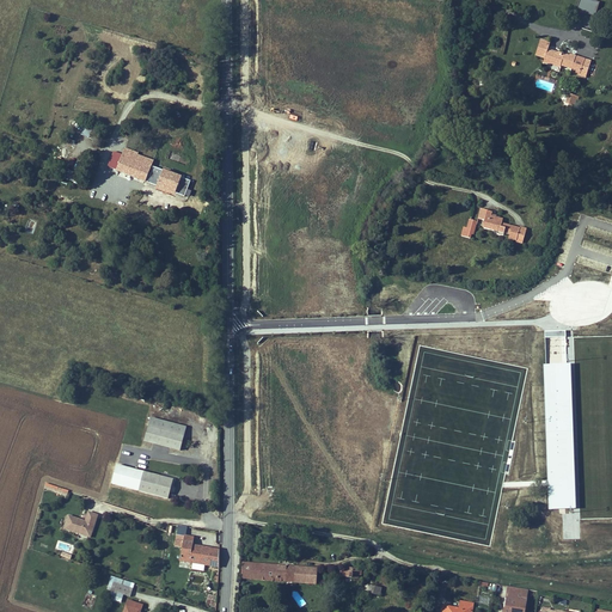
[(594,16),(600,2),(593,0),(580,0),(576,10),(594,16)]
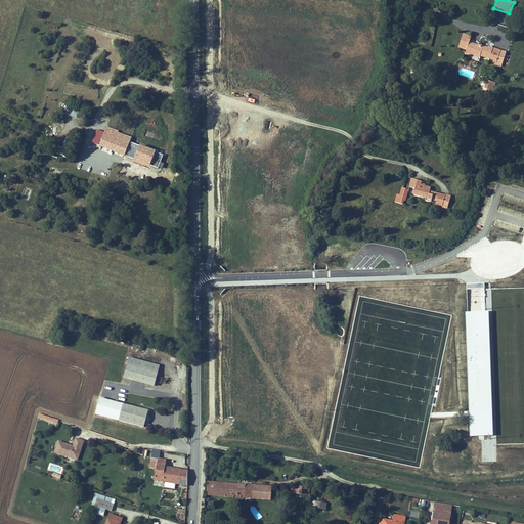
[(486,61),(494,64),(498,53),(485,49),(485,50),(476,47),(475,48),(467,46),(469,40),(461,37),(456,50),(465,53),(464,56),(468,57),(469,54),(478,57),(487,60),(486,61)]
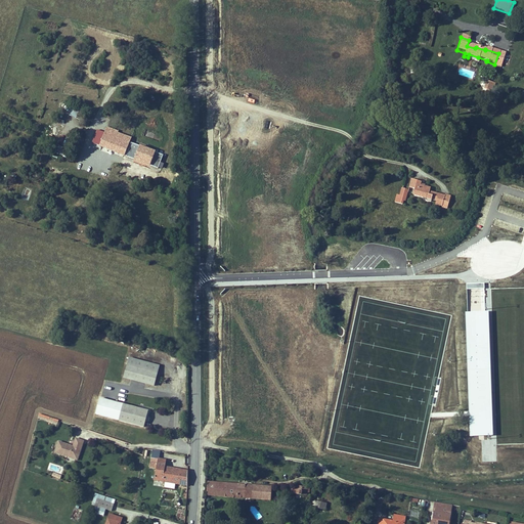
[(498,53),(494,64),(499,67),(504,54),(498,53)]
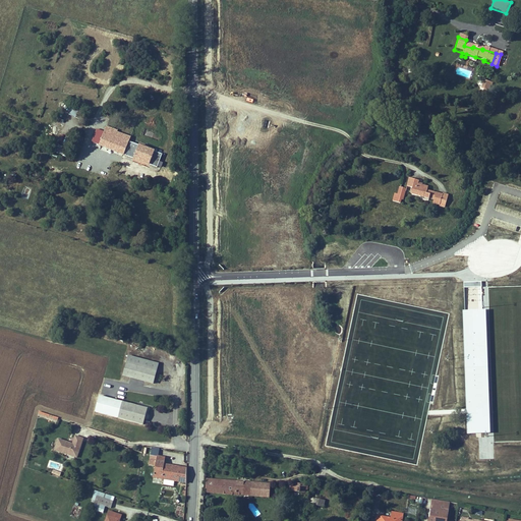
[(481,94),(484,95),(485,92),(488,93),(491,84),(483,81),(480,91),(482,91),(481,94)]
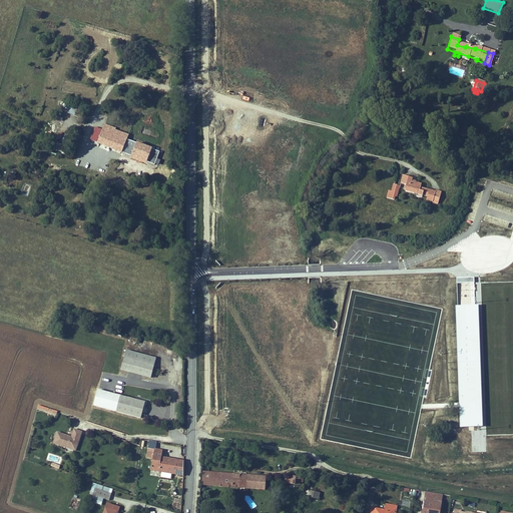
[(103,129),(98,142),(109,146),(116,128),(116,127),(105,123),(103,129)]
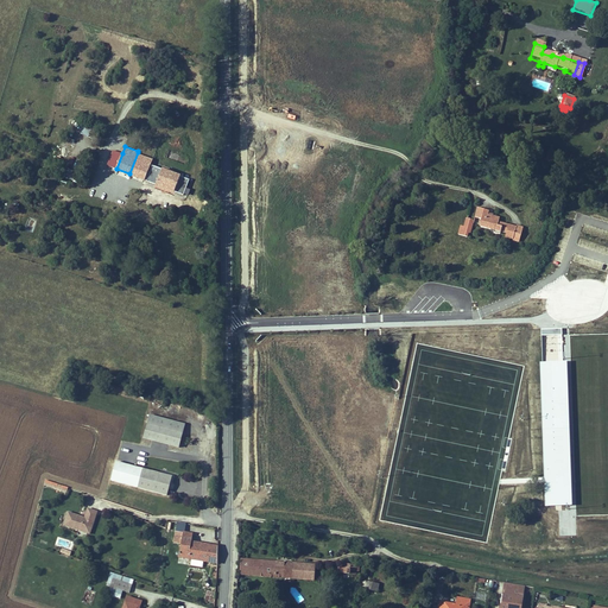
[(107,165),(116,169),(122,153),(113,150),(107,165)]
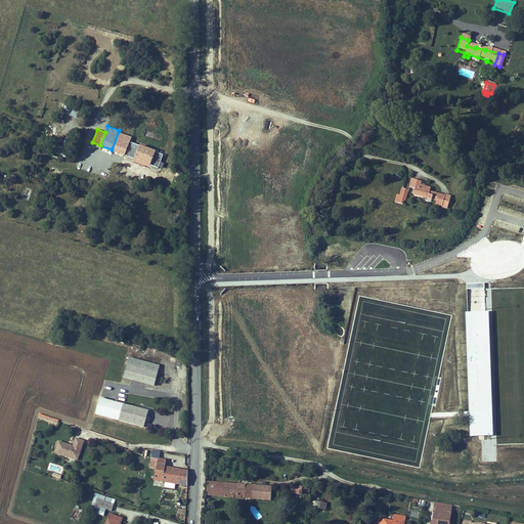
[(132,136),(119,131),(112,149),(159,168),(164,155),(161,153),(160,155),(156,153),(157,149),(141,143),(140,145),(130,141),(132,136)]
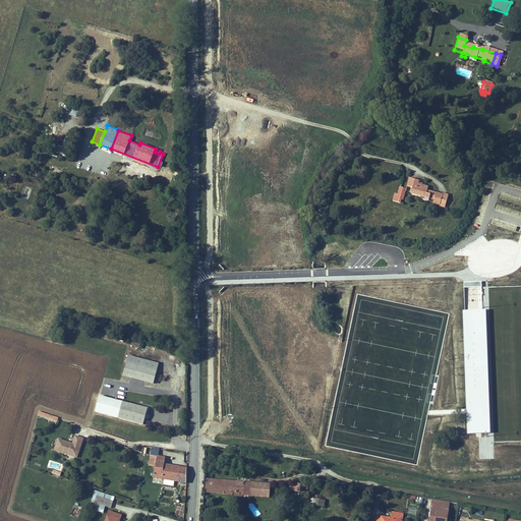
[(410,180),(408,188),(414,190),(413,193),(421,196),(420,198),(437,203),(436,206),(441,207),(443,201),(446,203),(448,197),(429,192),(429,190),(419,186),(420,182),(410,180)]
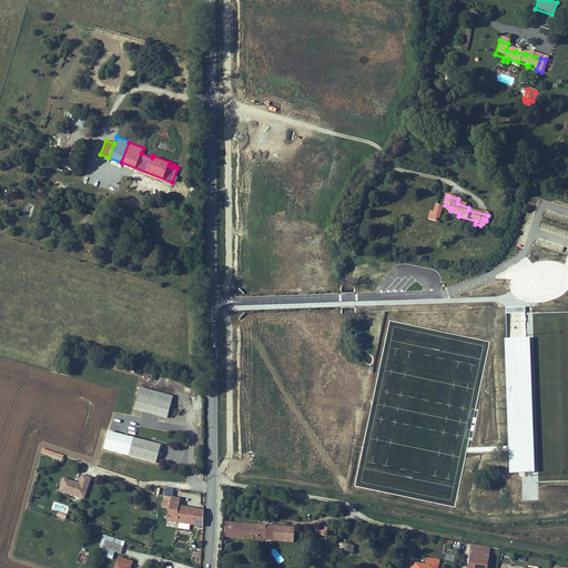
[(433,214),(429,223),(438,225),(439,222),(440,222),(444,211),(437,209),(435,214),(433,214)]
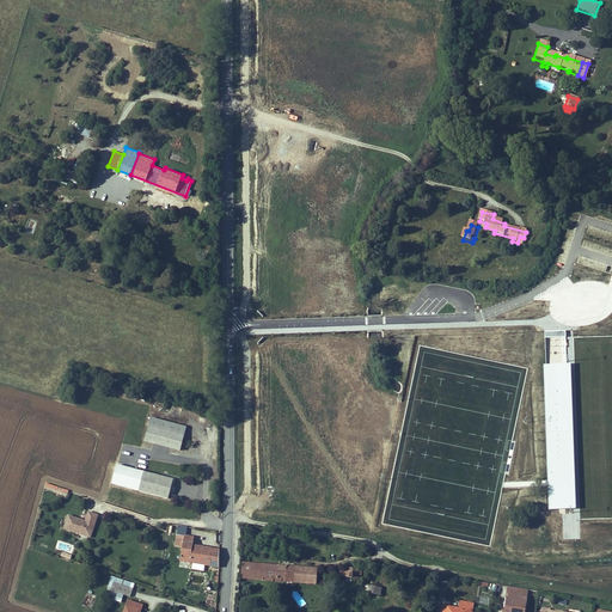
[(544,365),(549,510),(576,509),(571,365),(544,365)]
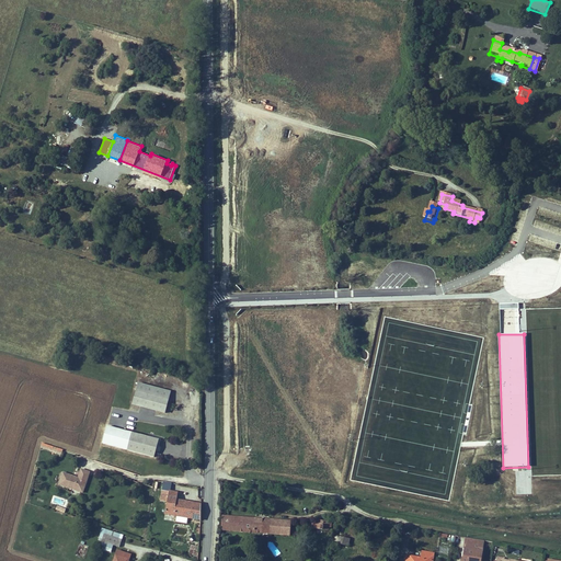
[(165,413),(171,391),(138,382),(133,404),(165,413)]
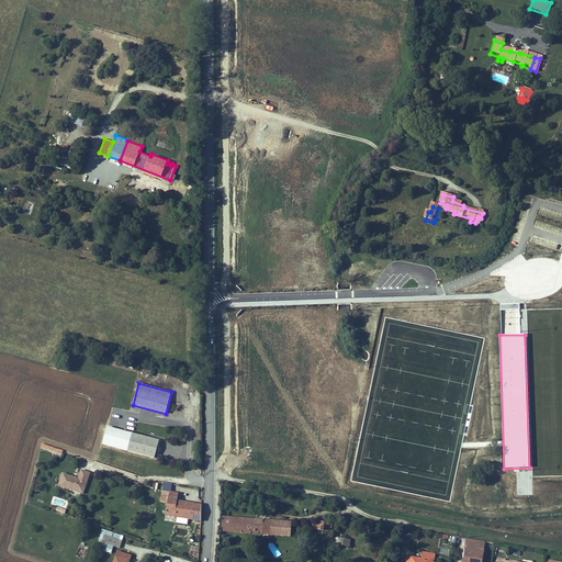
[(155,458),(159,440),(108,427),(103,445),(155,458)]
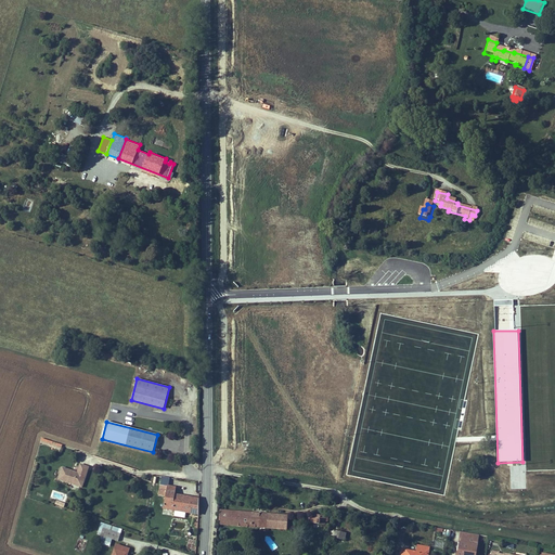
[(84,480),(89,467),(80,464),(77,473),(75,472),(74,473),(73,473),(73,472),(62,467),(59,479),(78,486),(80,479),(84,480)]
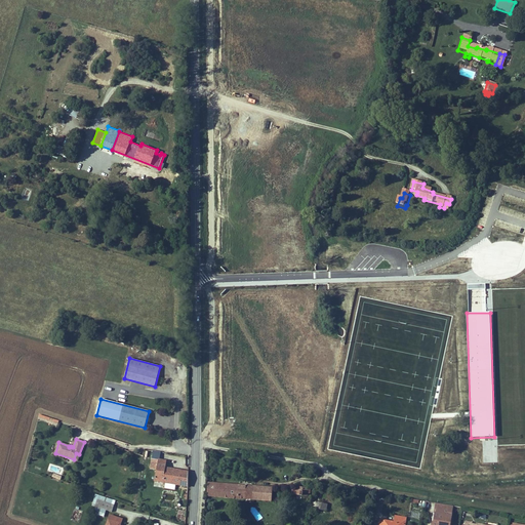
[(153,451),(152,458),(159,460),(161,452),(153,451)]
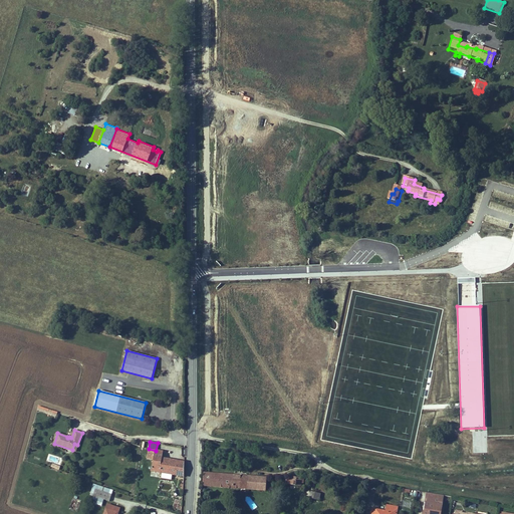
[(176,475),(178,461),(162,458),(163,452),(156,451),(149,449),(147,459),(153,460),(152,471),(176,475)]
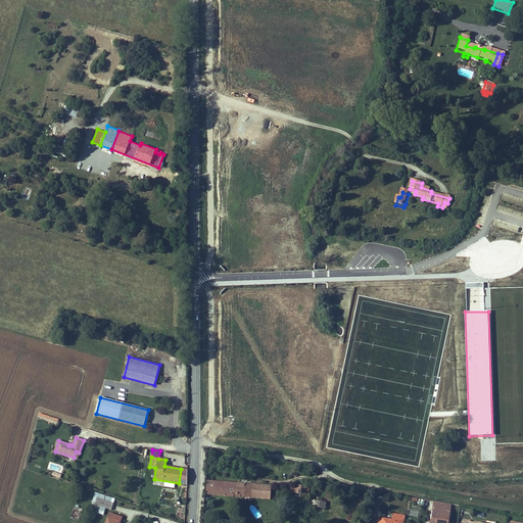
[(187,485),(188,470),(181,469),(179,483),(187,485)]
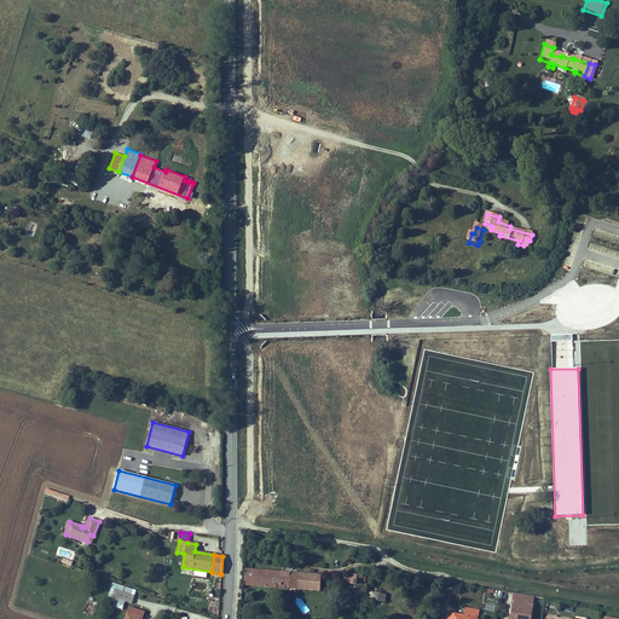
[(320,591),(322,576),(246,570),(244,584),(320,591)]
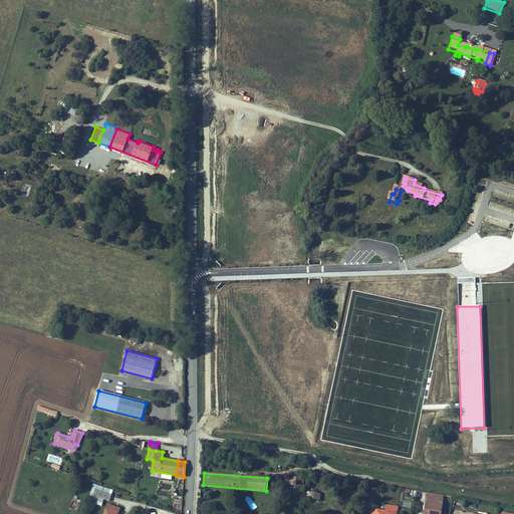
[(303,483),(304,478),(292,476),(292,480),(286,479),(285,484),(300,486),(301,483),(303,483)]
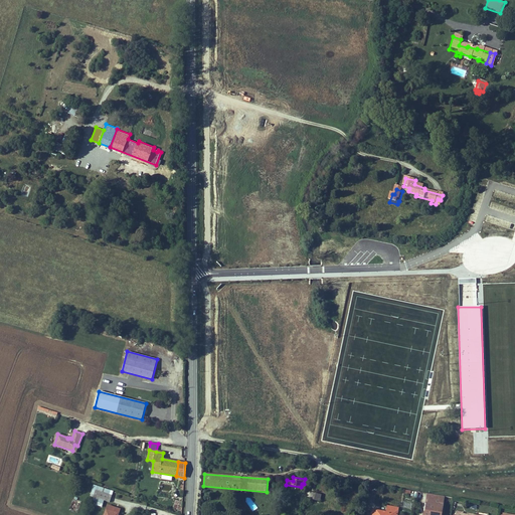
[(113,491),(94,485),(93,489),(107,494),(112,496),(113,491)]
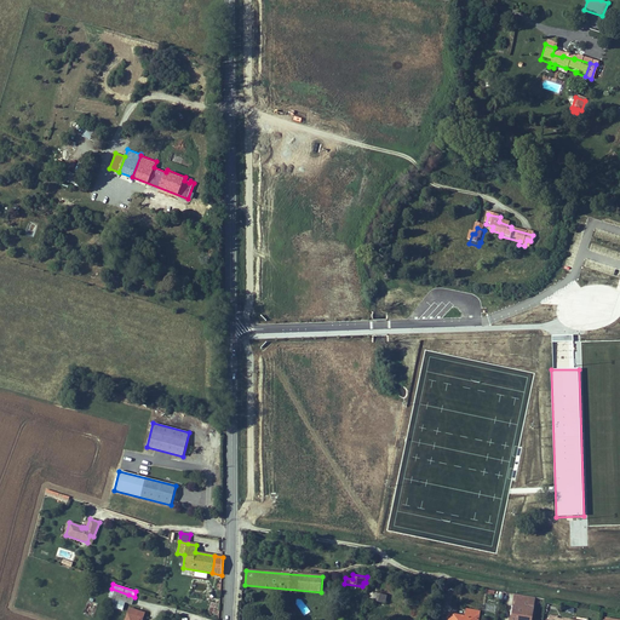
[(135,597),(128,595),(112,589),(109,597),(113,598),(125,602),(132,604),(135,597)]
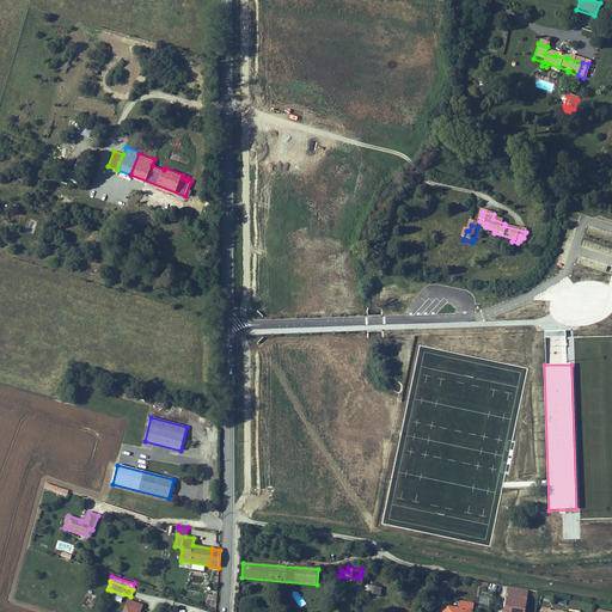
[(380,595),(381,588),(369,586),(371,586),(365,585),(363,592),(368,593),(368,592),(374,593),(374,594),(380,595)]
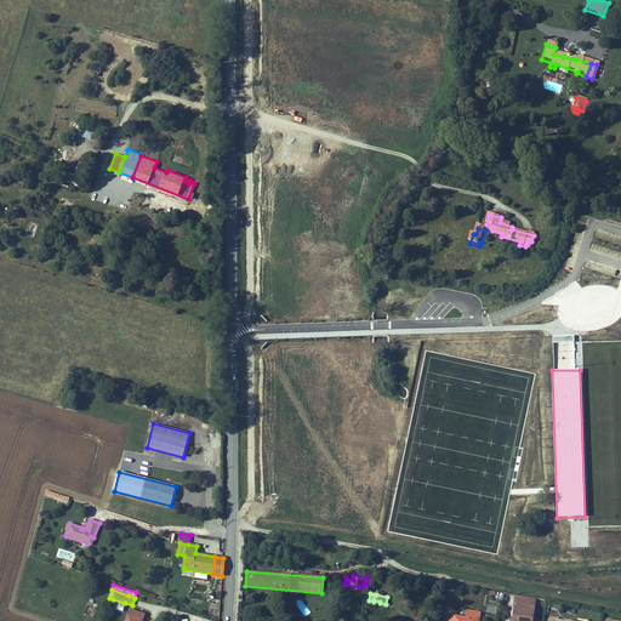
[(534,610),(536,598),(518,596),(517,599),(520,599),(518,608),(516,608),(514,607),(512,619),(527,620),(529,610),(534,610)]
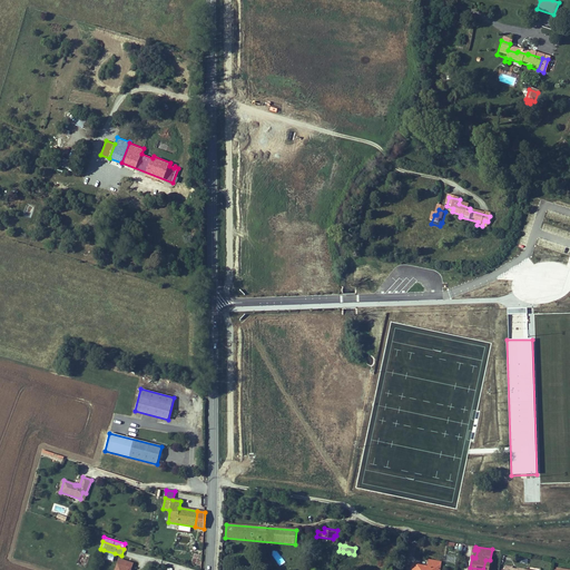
[(112,561),(115,553),(104,550),(101,558),(112,561)]
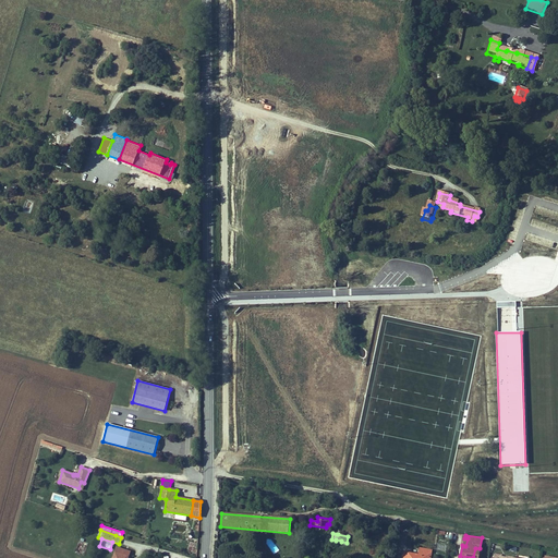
[(128,557),(129,557),(123,555),(125,550),(117,547),(112,557),(128,557)]
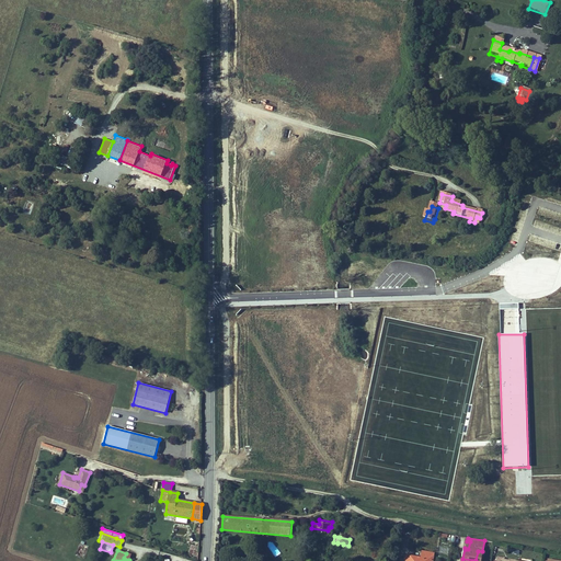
[(428,560),(428,559),(433,560),(434,553),(422,551),(421,558),(405,556),(404,560),(428,560)]
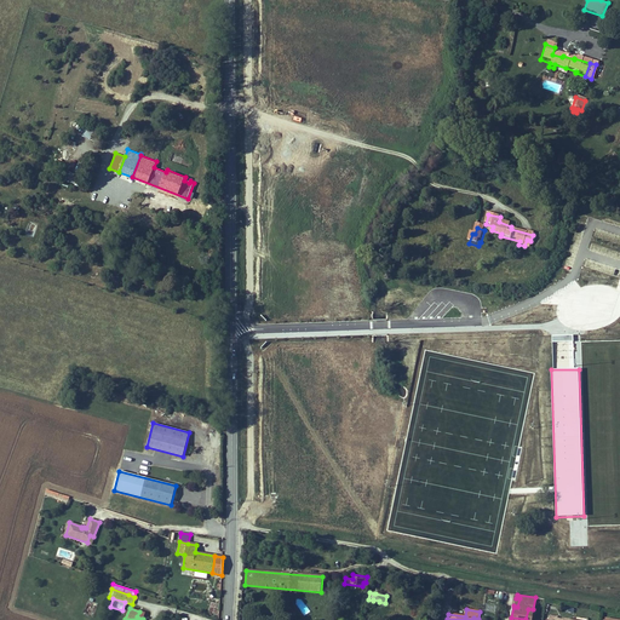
[(530,619),(533,609),(528,609),(526,619),(511,618),(510,619),(530,619)]
